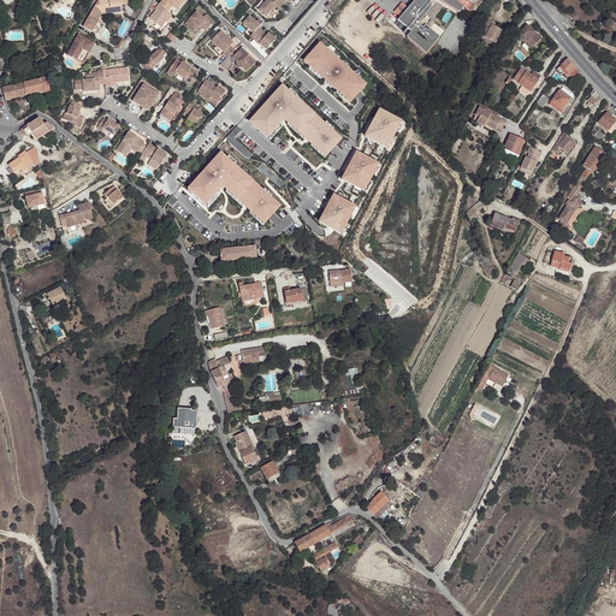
[(45,0),(36,0),(41,10),(48,6),(45,0)]
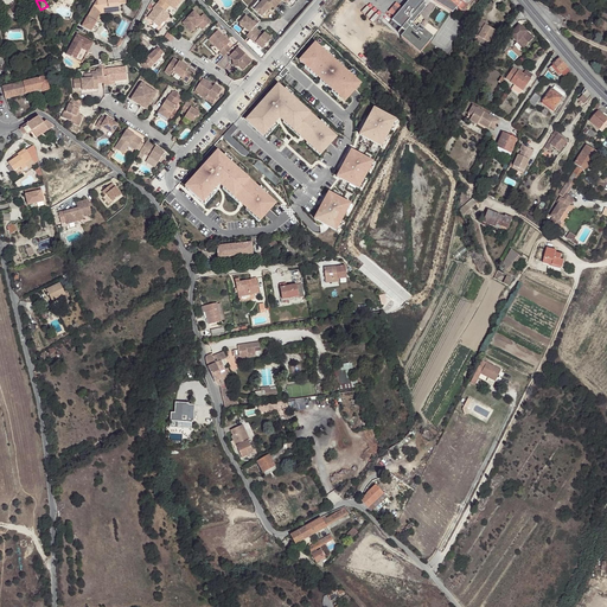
[(117,4),(116,0),(95,0),(94,5),(82,27),(84,29),(90,32),(96,23),(94,21),(98,12),(119,10),(117,4)]
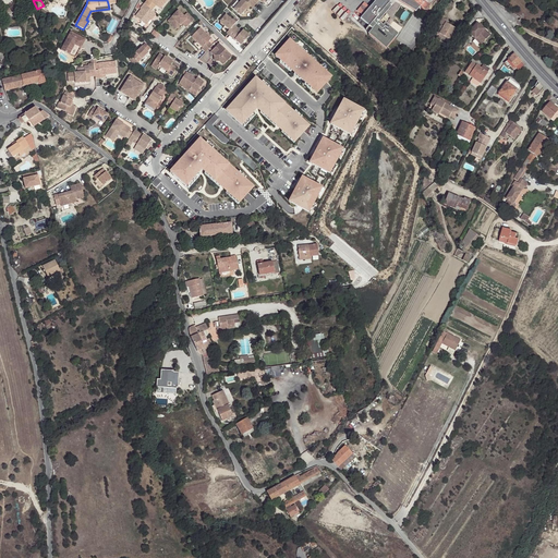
[(147,0),(144,4),(153,11),(156,5),(161,9),(167,1),(165,0),(147,0)]
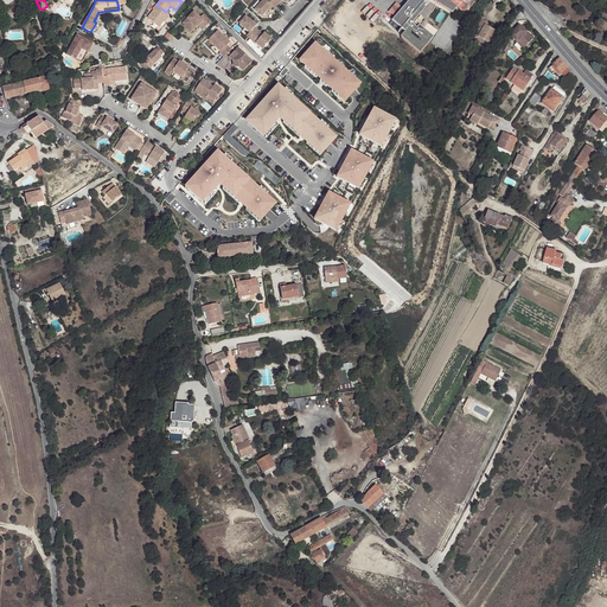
[(274,10),(278,6),(270,0),(267,0),(266,1),(263,0),(255,10),(262,17),(270,6),(274,10)]
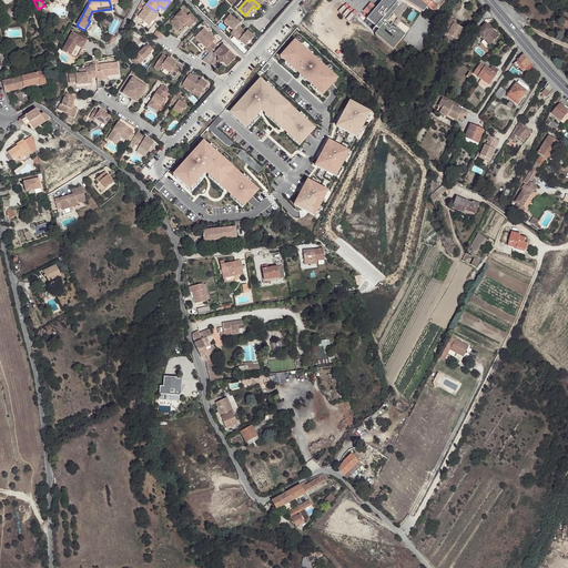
[(375,33),(393,49),(405,33),(392,22),(389,26),(385,21),(399,4),(396,1),(394,0),(382,0),(366,18),(379,29),(375,33)]
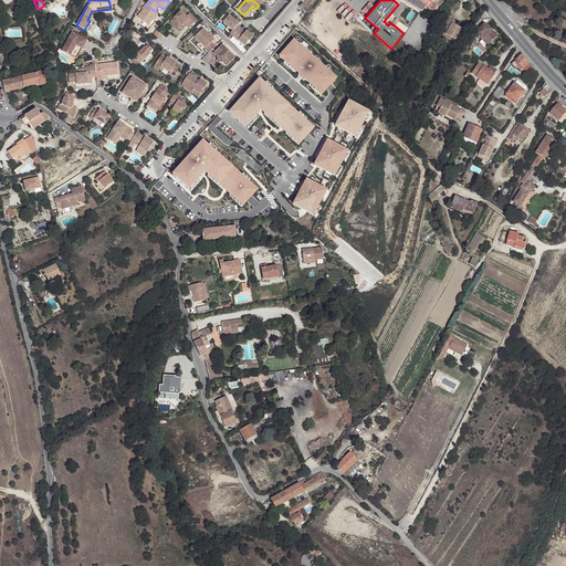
[(404,0),(404,1),(422,12),(426,8),(427,8),(431,2),(430,1),(430,0),(404,0)]
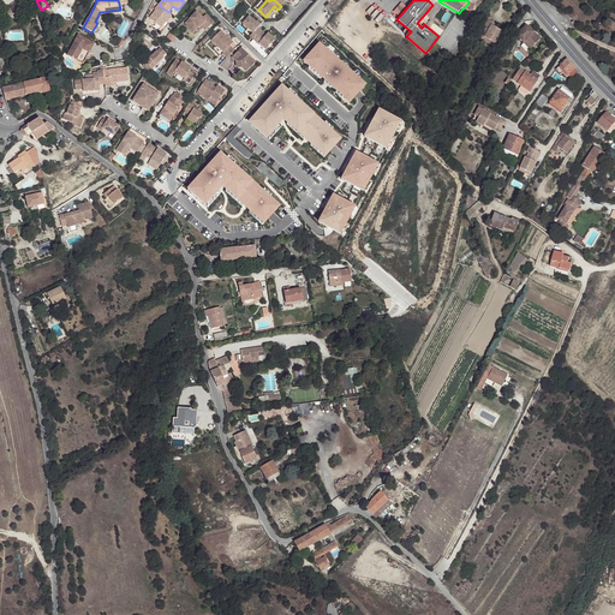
[(477,0),(467,0),(467,1),(469,3),(464,9),(467,12),(477,0)]
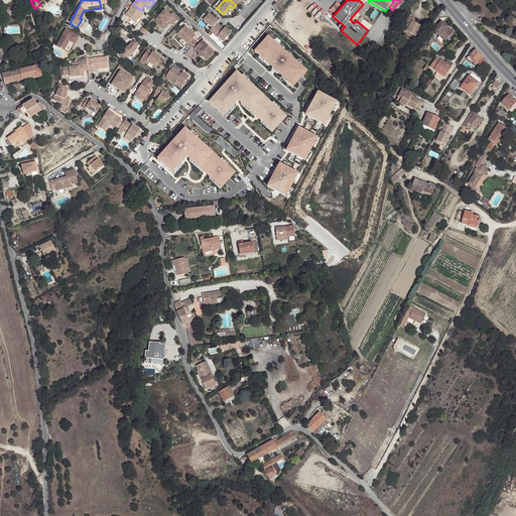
[(336,2),(329,10),(334,14),(341,6),(336,2)]
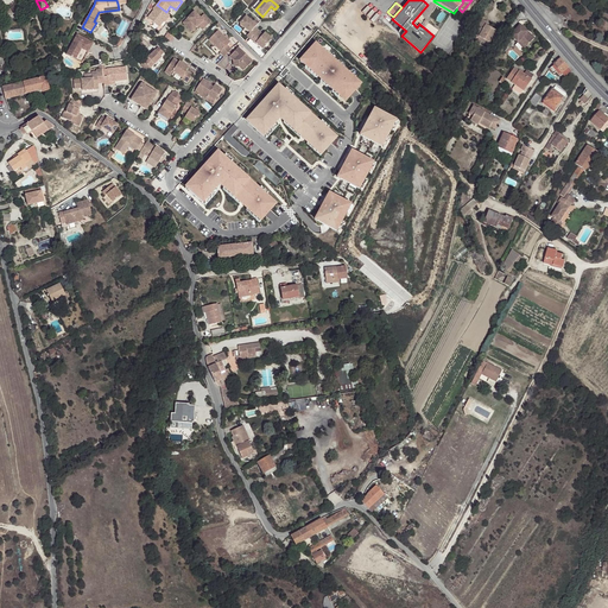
[(166,12),(157,5),(153,11),(154,11),(149,19),(160,27),(165,20),(168,19),(169,19),(171,16),(166,12)]
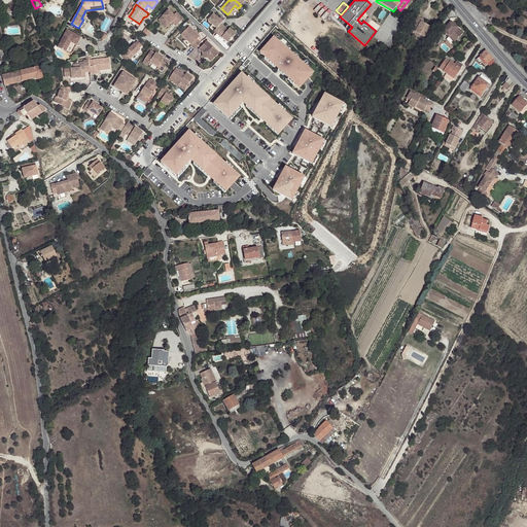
[(176,27),(182,20),(176,13),(173,16),(168,11),(157,22),(166,29),(172,23),(176,27)]
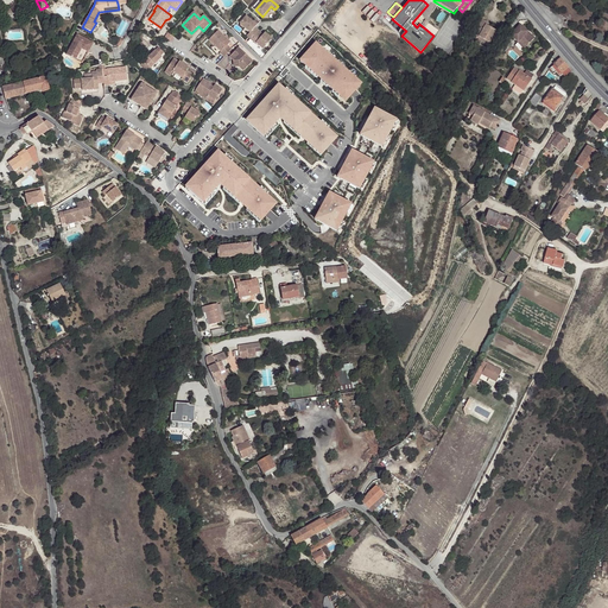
[(257,26),(253,23),(246,17),(240,24),(241,24),(245,27),(251,33),(247,36),(251,39),(259,31),(255,27),(257,26)]
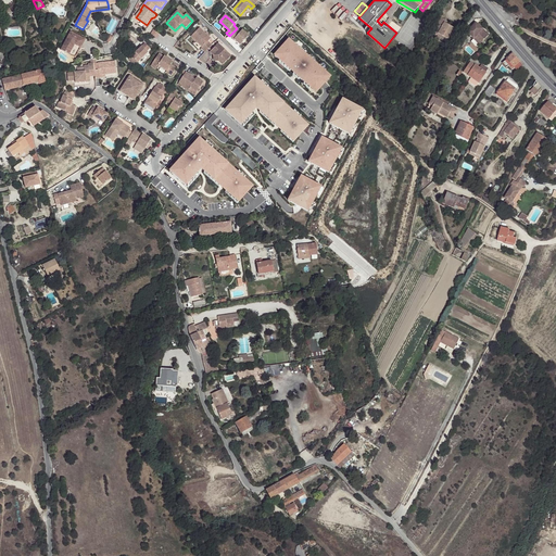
[(443,22),(445,20),(441,16),(432,32),(437,34),(438,33),(447,39),(454,28),(446,24),(443,22)]
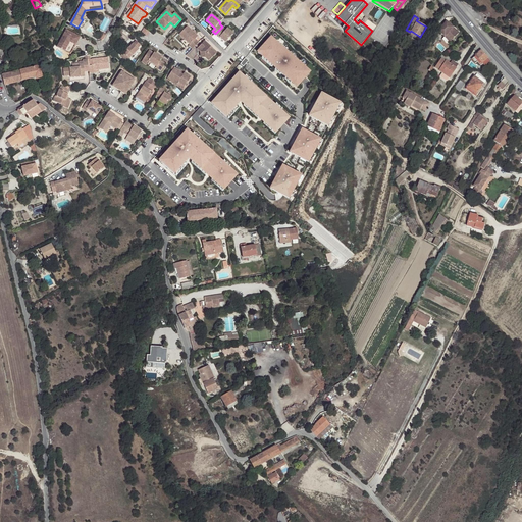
[(87,21),(83,19),(77,28),(81,29),(82,30),(83,29),(87,21)]
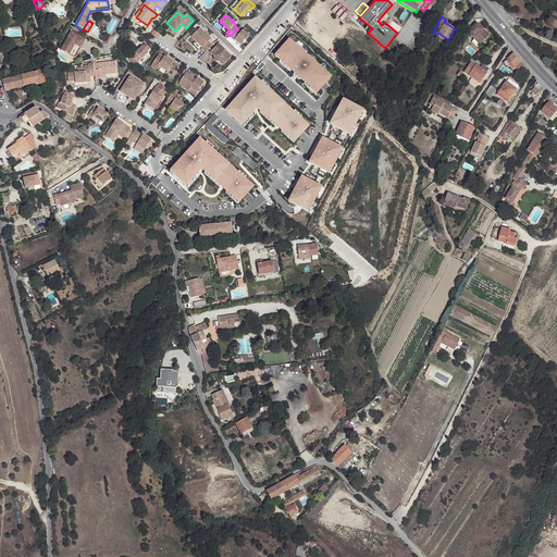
[(477,22),(467,32),(474,38),(475,37),(481,42),(490,34),(477,22)]
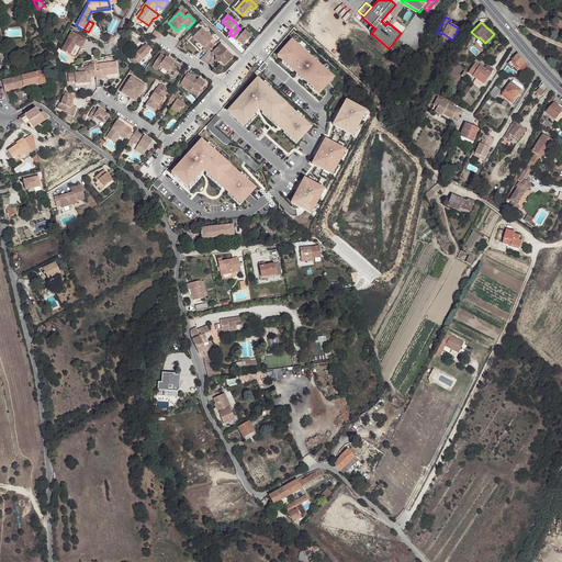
[(210,51),(214,46),(210,42),(212,40),(201,29),(193,37),(204,48),(203,49),(208,53),(210,51)]
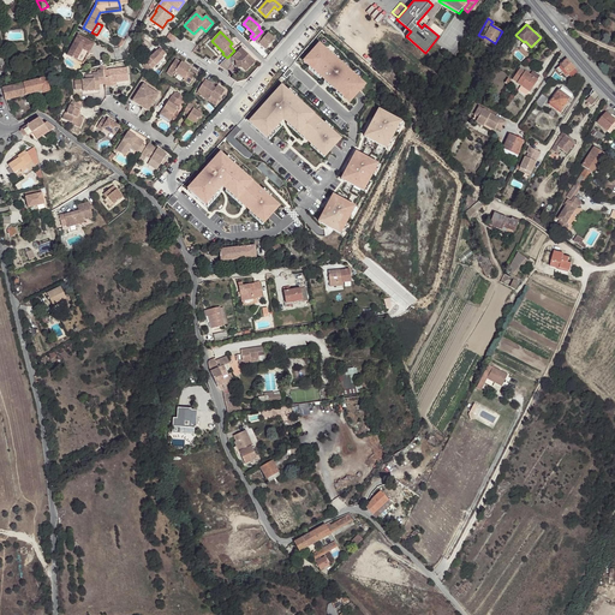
[(262,31),(254,40),(255,42),(263,33),(262,31)]
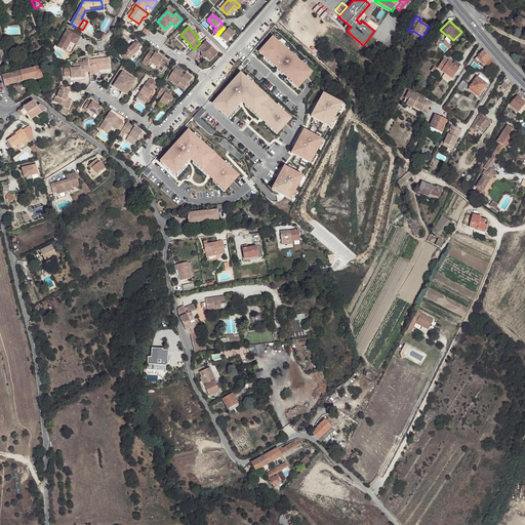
[(228,30),(225,28),(217,36),(221,38),(228,42),(235,34),(229,29),(228,30)]
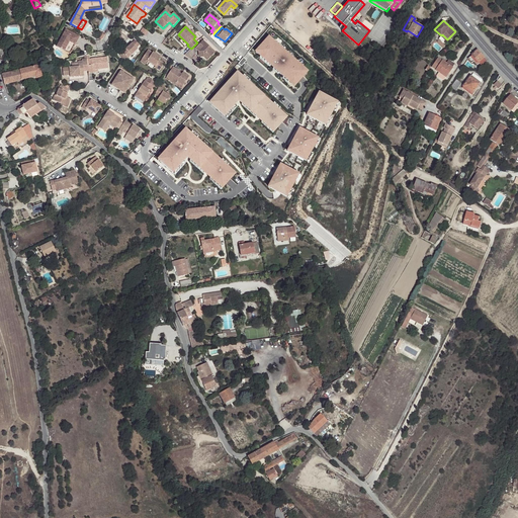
[(57,48),(65,52),(69,41),(75,45),(79,37),(66,30),(57,48)]
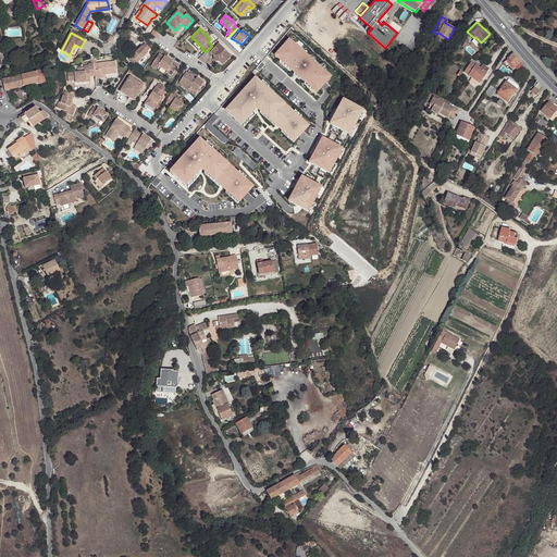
[(294,47),(295,46),(294,46),(288,40),(274,57),(280,61),(281,62),(282,61),(292,70),(295,73),(300,77),(300,78),(306,83),(306,84),(307,83),(312,87),(318,93),(330,78),(324,73),(319,69),(320,67),(319,67),(314,63),(313,62),(313,63),(308,59),(305,56),(294,47)]
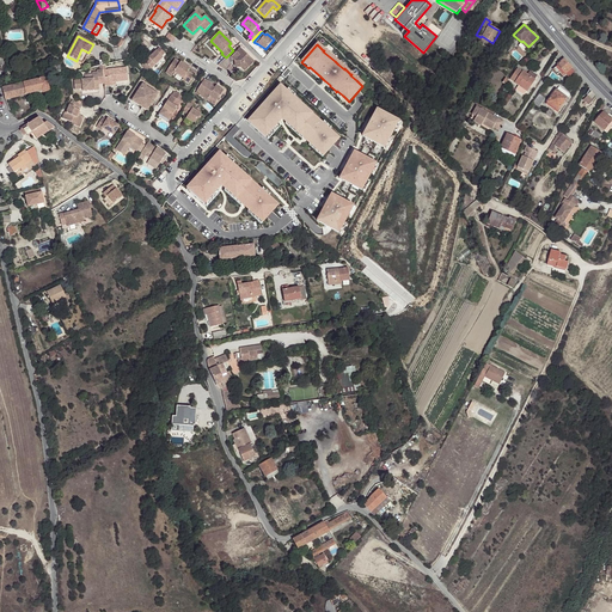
[(165,54),(160,48),(146,62),(152,68),(164,57),(163,56),(165,54)]
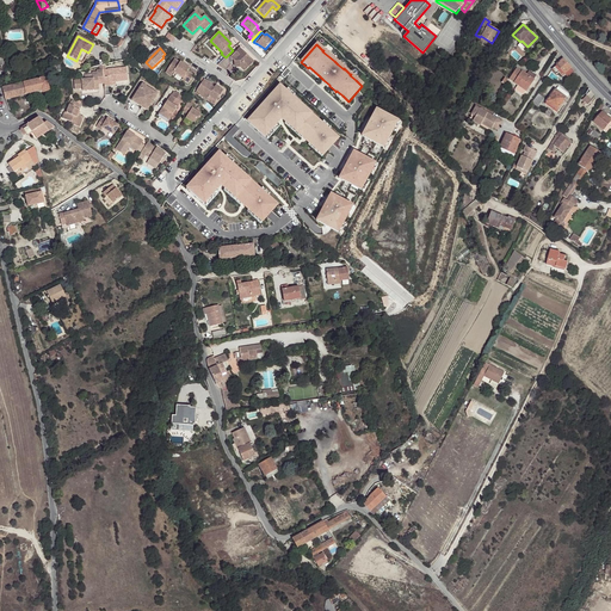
[(322,50),(323,50),(322,51),(334,61),(335,59),(323,48),(322,50)]
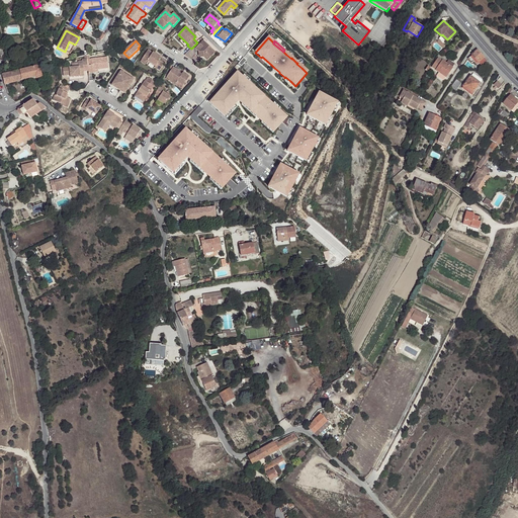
[(69,41),(65,52),(71,55),(75,45),(69,41)]
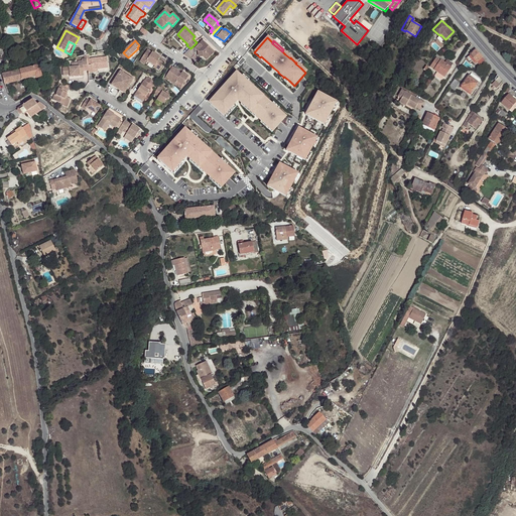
[(200,47),(200,51),(200,55),(201,56),(204,55),(207,58),(210,55),(214,51),(203,41),(198,46),(200,47)]
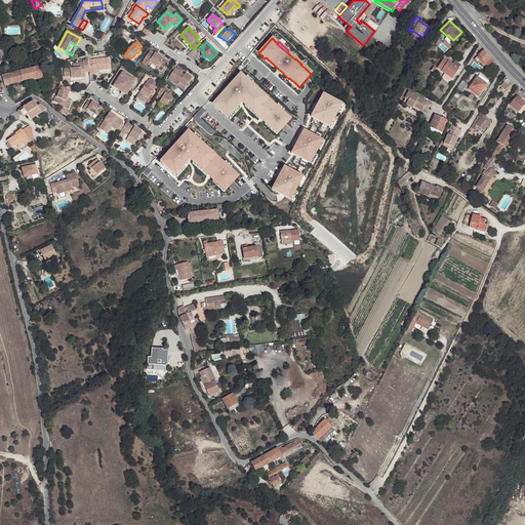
[(194,49),(188,56),(195,61),(199,56),(198,55),(198,49),(196,47),(194,49)]
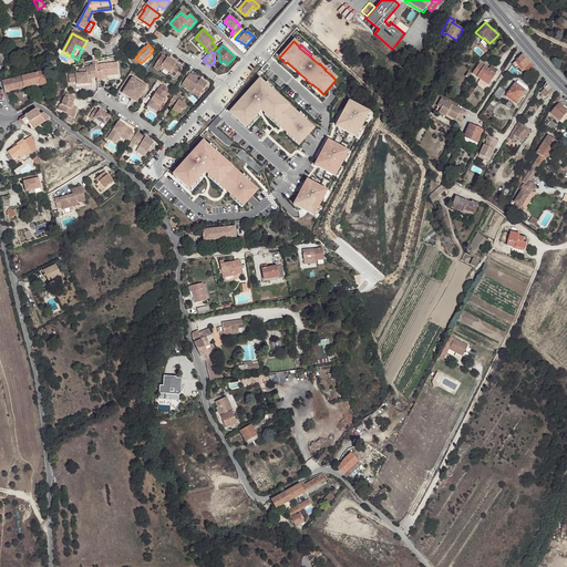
[(515,62),(513,65),(516,70),(519,68),(523,71),(525,70),(527,72),(529,70),(533,66),(531,65),(532,64),(524,54),(523,53),(518,57),(515,62)]
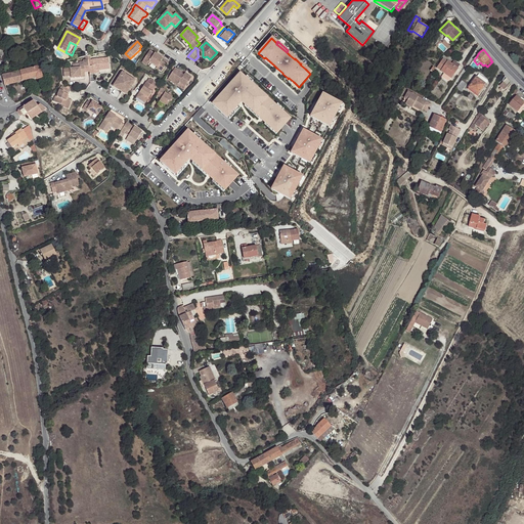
[(146,63),(148,63),(149,61),(158,67),(157,68),(162,72),(167,64),(162,61),(164,58),(155,52),(155,53),(150,50),(143,60),(144,62),(146,63)]
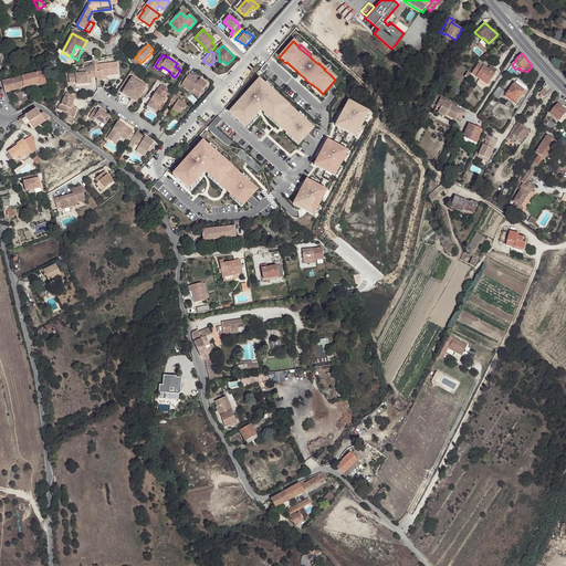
[(132,60),(137,66),(140,63),(135,58),(132,60)]
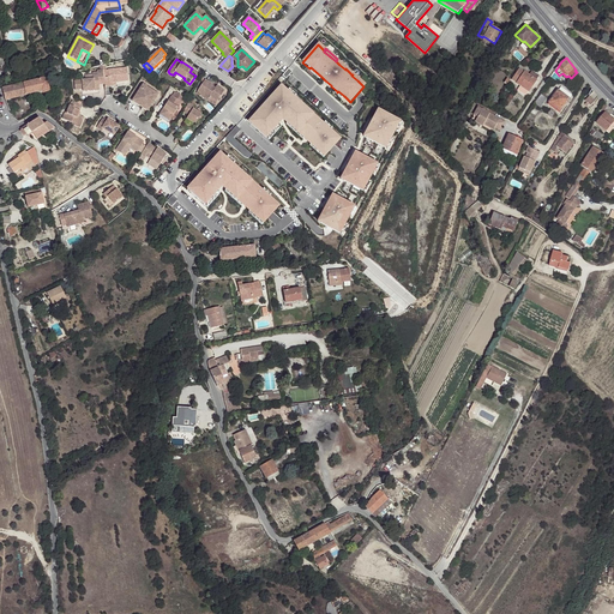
[(122,66),(103,70),(104,79),(106,82),(106,86),(112,85),(110,82),(118,80),(124,79),(122,66)]
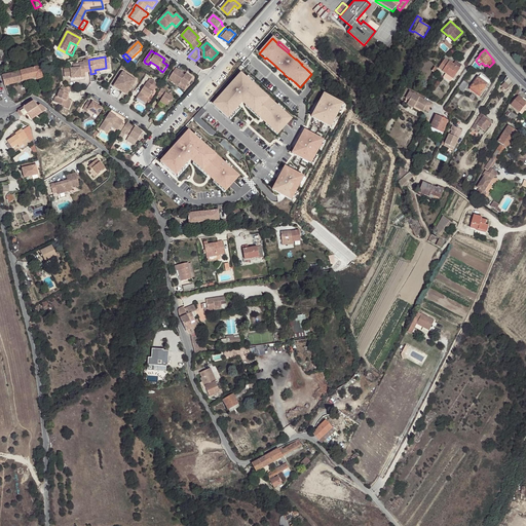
[(274,68),(275,66),(266,58),(265,59),(264,58),(263,59),(274,68)]
